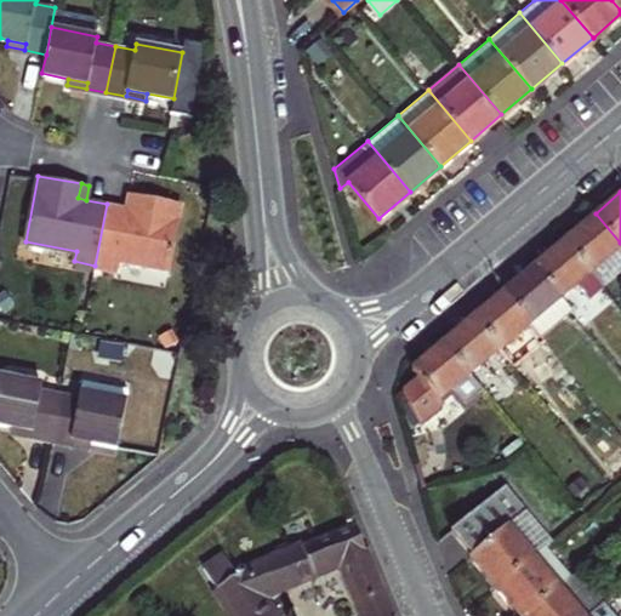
[(129,193),(126,207),(135,209),(137,194),(129,193)]
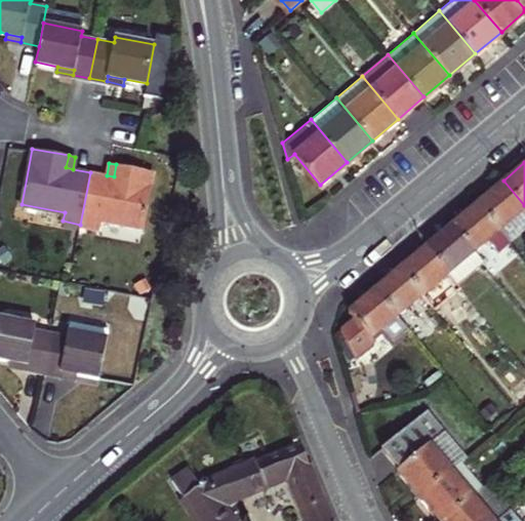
[(107,175),(90,172),(80,225),(97,228),(99,218),(143,227),(153,171),(116,164),(114,176),(107,175)]
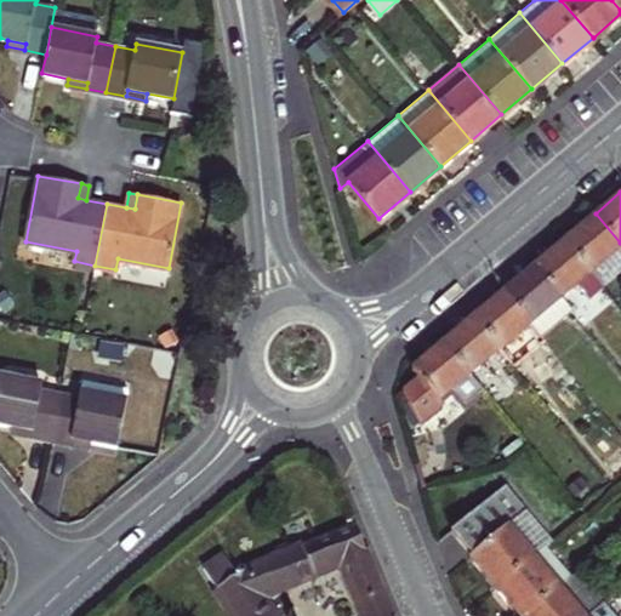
[(592,271),(620,245),(620,243),(596,214),(565,239),(592,271)]
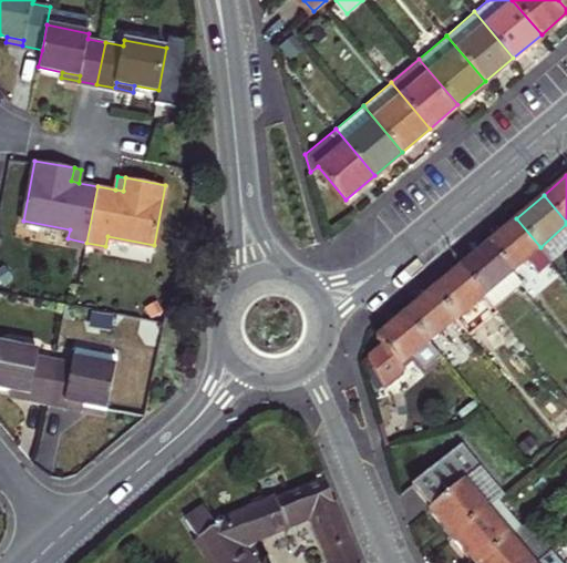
[(552,260),(540,247),(516,218),(488,242),(513,270),(527,258),(538,272),(552,260)]
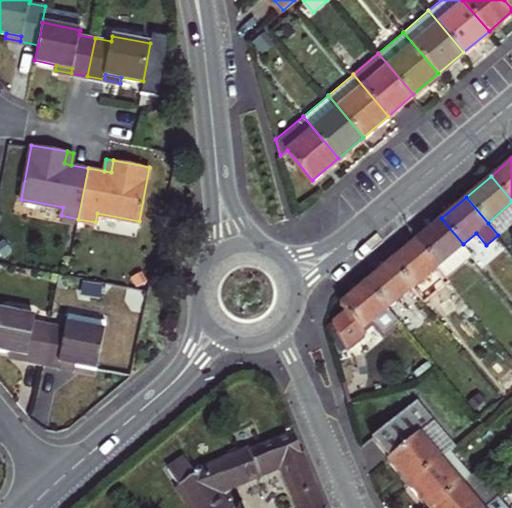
[(498,235),(511,222),(511,202),(488,223),(498,235)]
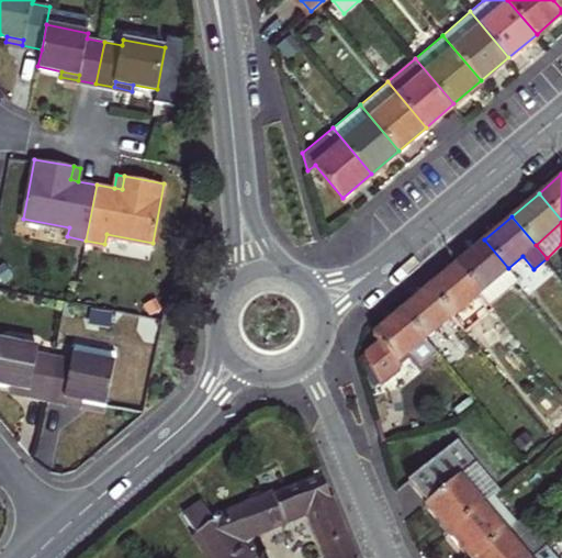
[(519,280),(508,268),(484,240),(457,263),(481,291),(491,304),(519,280)]
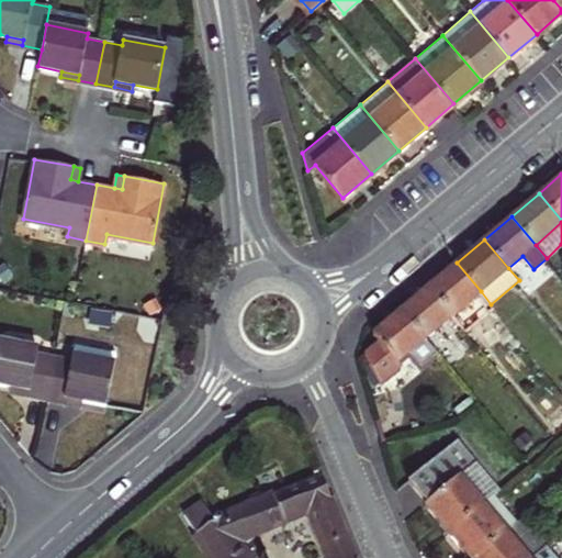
[(452,314),(481,291),(457,263),(428,286),(452,314)]
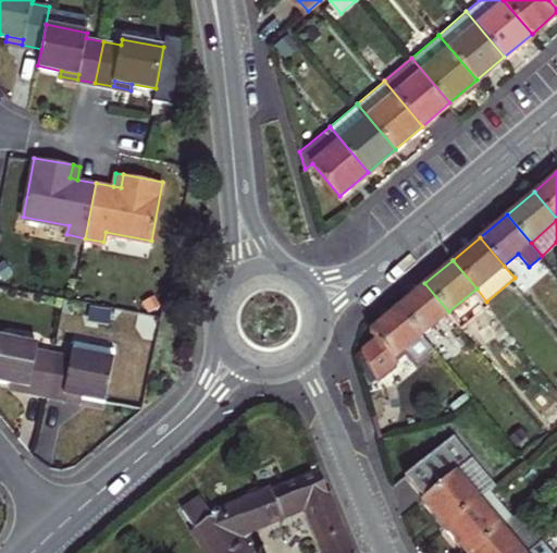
[(421,334),(448,311),(424,283),(398,306),(421,334)]
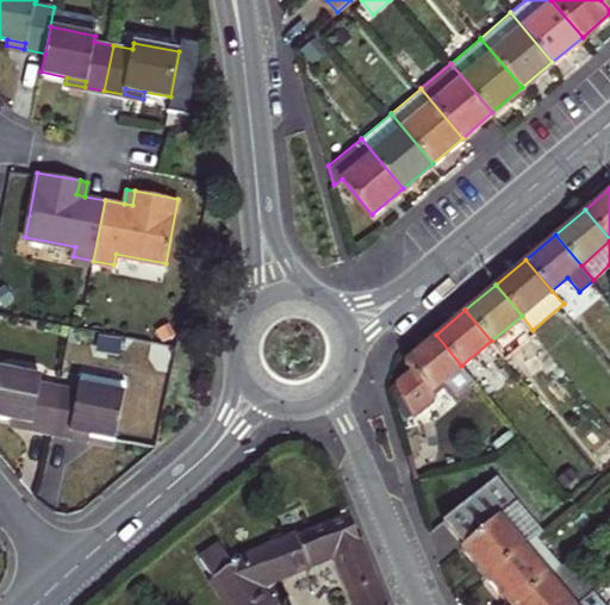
[(474,382),(461,366),(436,335),(404,361),(412,370),(396,384),(412,412),(433,395),(430,392),(444,381),(456,397),(474,382)]
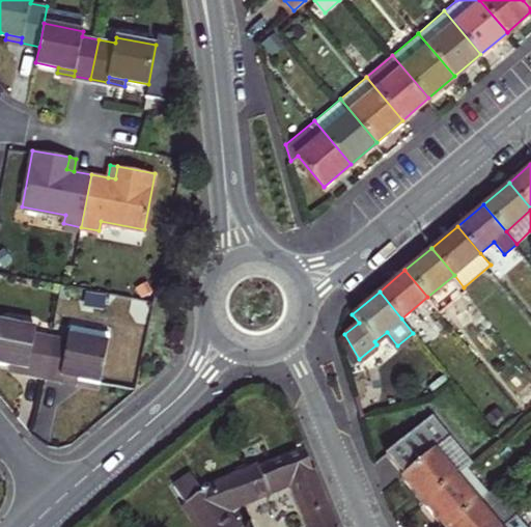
[(36,328),(0,321),(0,361),(11,364),(28,366),(27,372),(44,376),(51,336),(35,333),(36,328)]
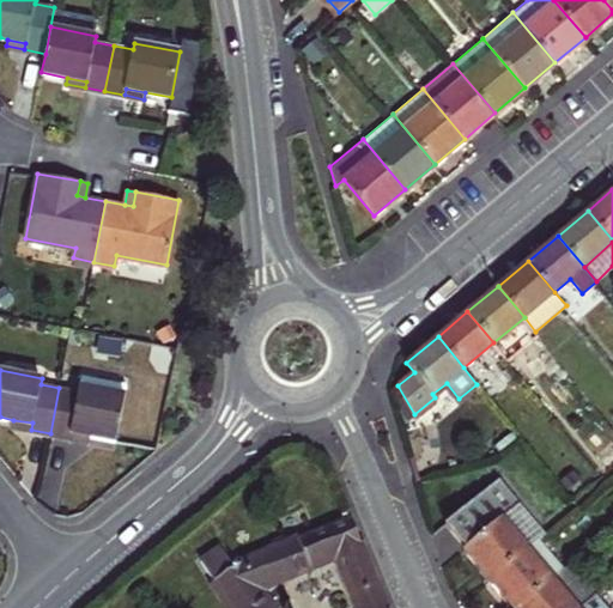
[(59,388),(50,433),(71,438),(72,431),(91,435),(116,439),(128,382),(82,374),(78,391),(59,388)]
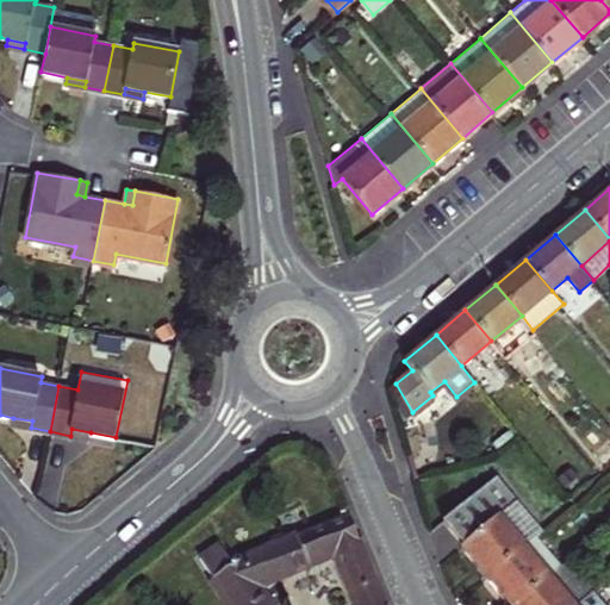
[(13,418),(12,424),(31,428),(32,420),(13,418)]
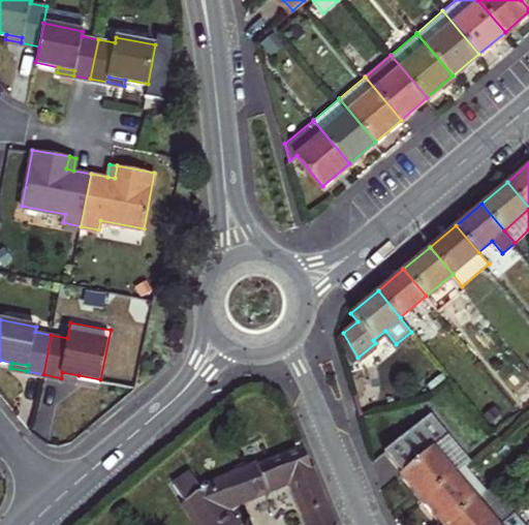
[(62,372),(61,378),(76,380),(79,375),(62,372)]
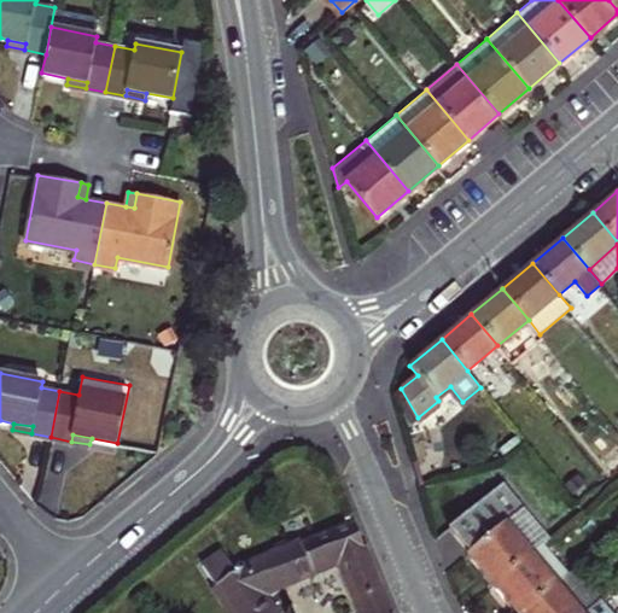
[(542,543),(551,536),(503,480),(449,525),(470,550),(468,552),(495,583),(542,543)]
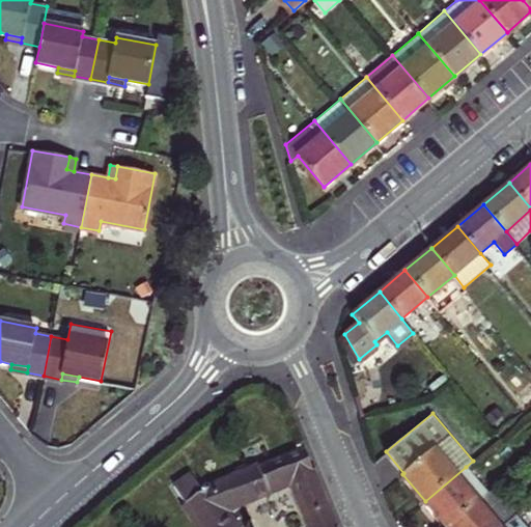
[(337,526),(336,524),(331,526),(235,526),(224,509),(292,478),(309,517),(330,508),(304,446),(250,469),(247,463),(235,468),(238,474),(208,487),(203,490),(192,473),(174,484),(185,502),(201,526),(337,526)]
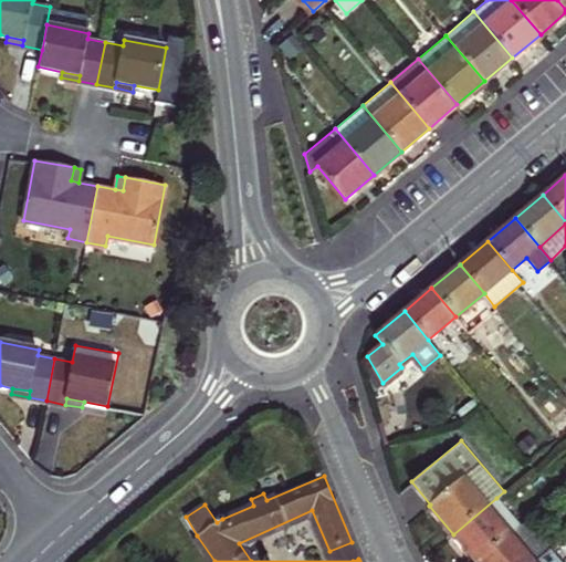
[(477,561),(520,526),(496,498),(453,534),(477,561)]
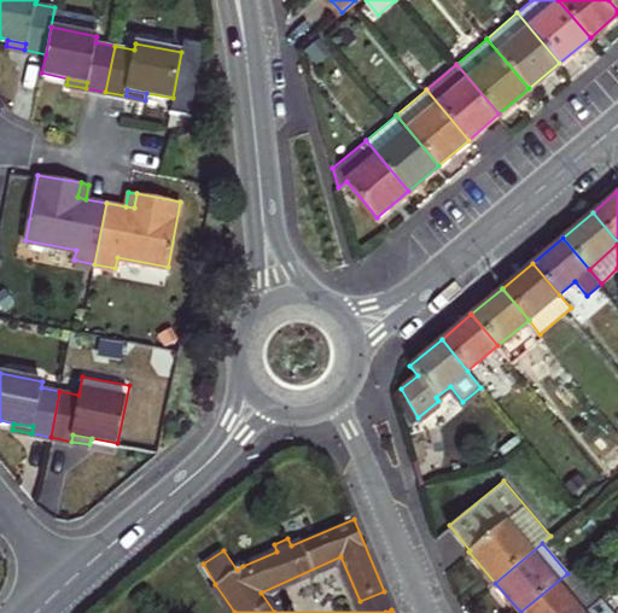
[(519,612),(582,612),(600,599),(575,567),(567,573),(520,612),(519,612)]
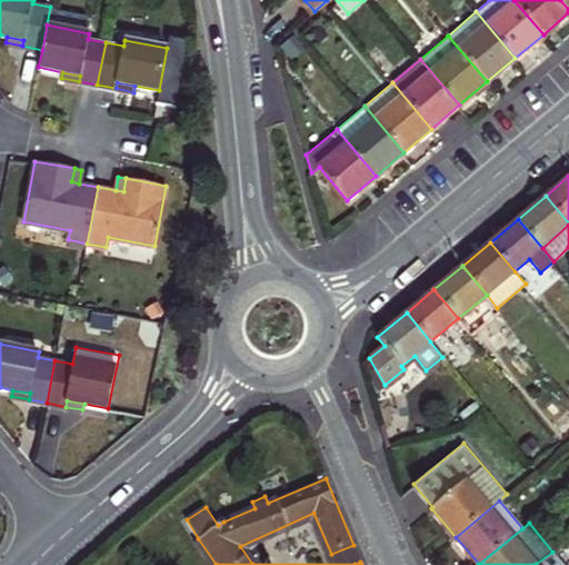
[(353,545),(331,554),(336,564),(355,564),(360,562),(353,545)]
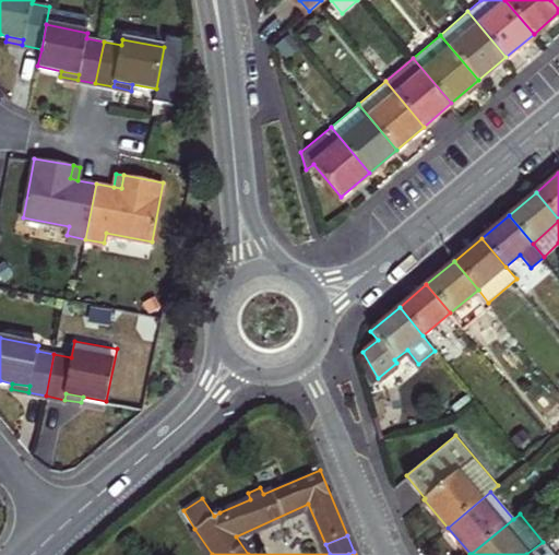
[(554,554),(543,542),(526,554),(554,554)]
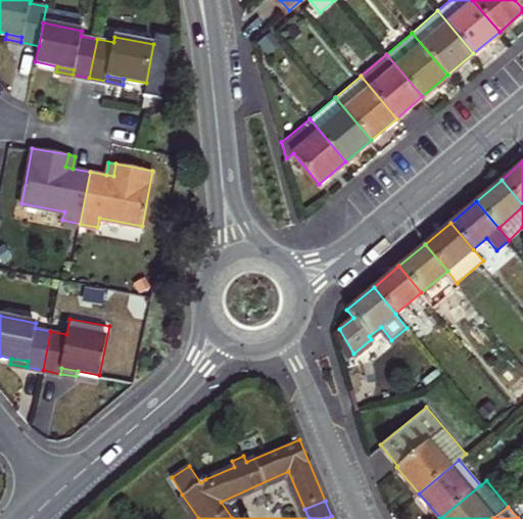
All buildings are outlined.
